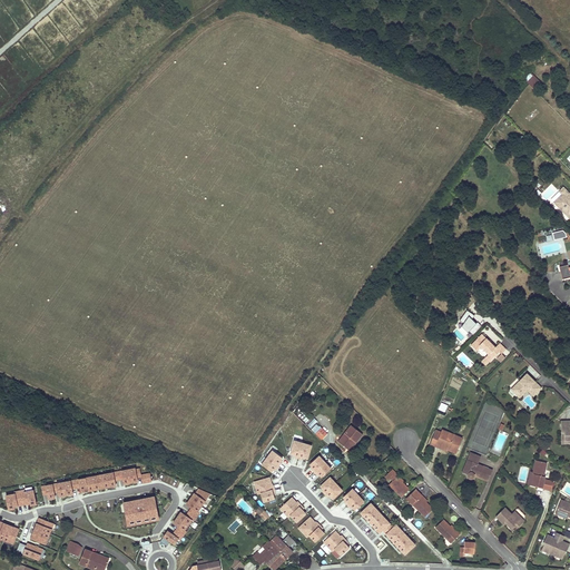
[(541,82),(532,72),(524,79),(534,88),(541,82)]
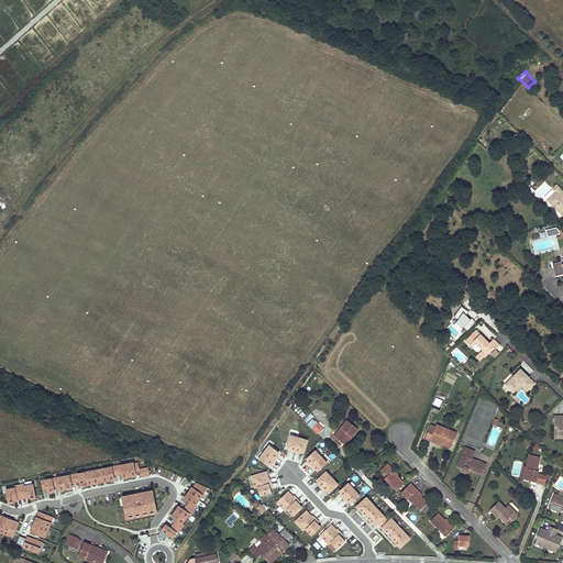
[(562,191),(556,186),(552,190),(555,194),(548,201),(562,217),(562,216),(562,191)]
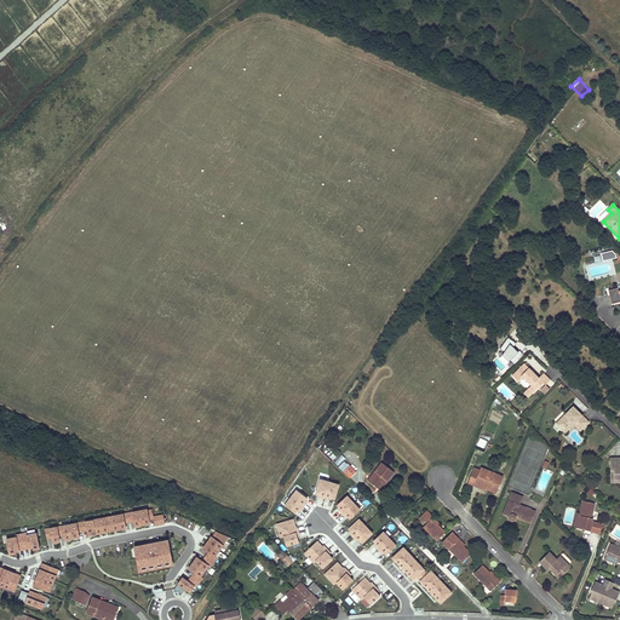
[(616,259),(615,254),(613,252),(601,254),(603,263),(616,259)]
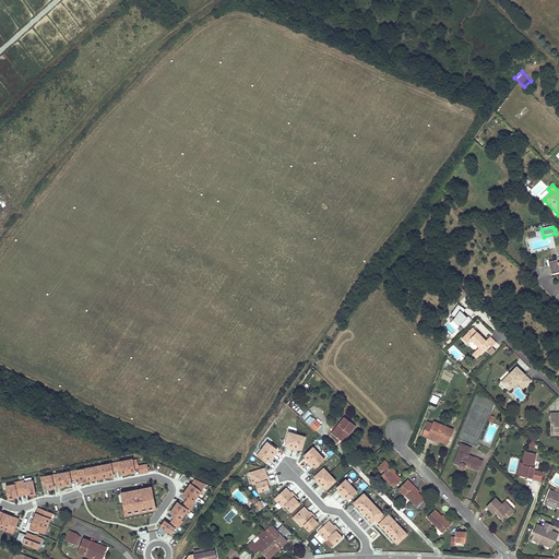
[(558,260),(555,261),(555,259),(546,261),(549,273),(558,271),(558,272),(558,271),(558,260)]
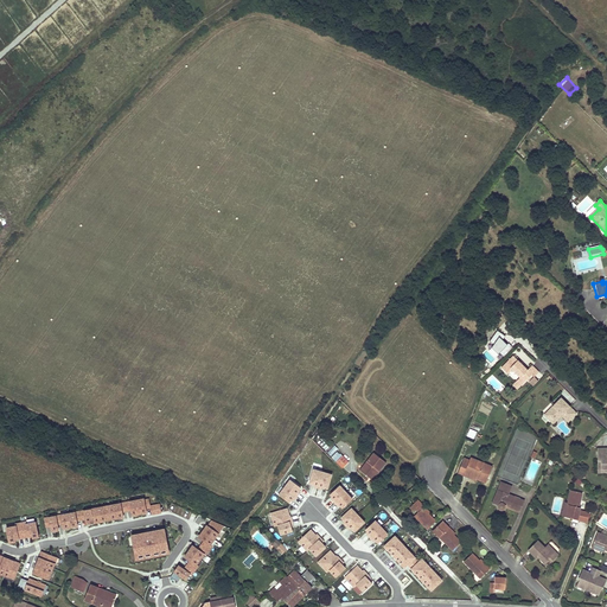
[(509,344),(508,345),(503,342),(506,337),(498,331),(490,342),(494,345),(492,349),(499,355),(500,353),(504,358),(513,349),(509,344)]
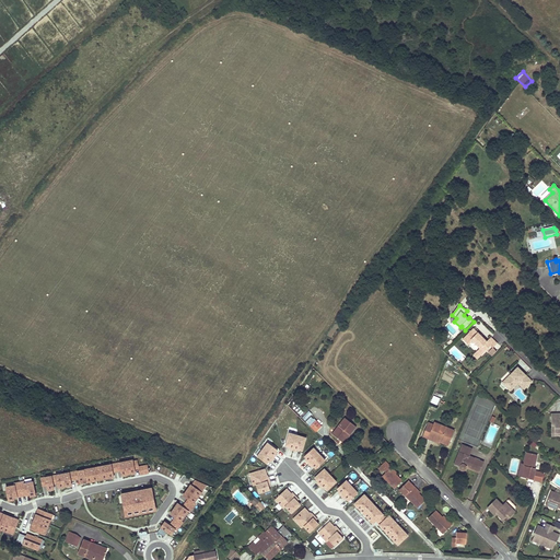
[(493,348),(498,343),(491,337),(488,341),(482,337),(481,338),(480,336),(480,335),(474,329),(464,340),(469,346),(474,341),(481,349),(479,351),(482,356),(491,346),(493,348)]
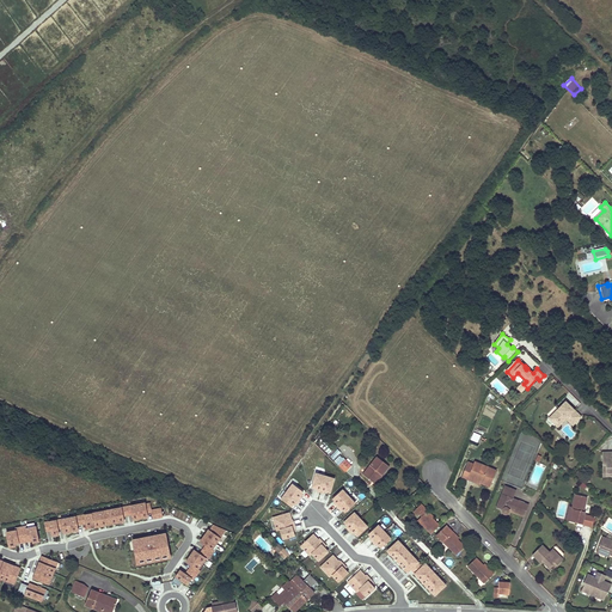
[(527,389),(524,384),(518,389),(522,393),(527,389)]
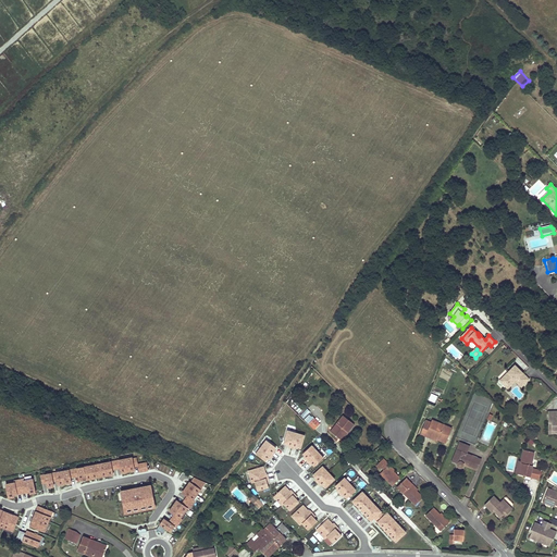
[(515,366),(499,381),(506,387),(515,379),(523,385),(529,380),(515,366)]
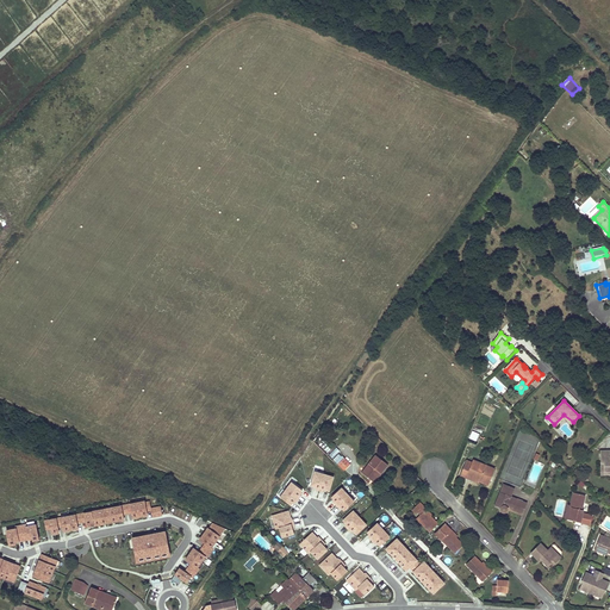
[(564,418),(571,425),(573,422),(564,415),(554,424),(555,427),(564,418)]
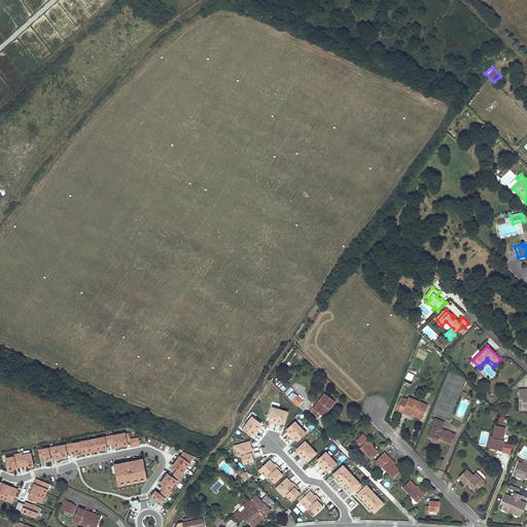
[(415,375),(408,373),(406,379),(412,381),(415,375)]
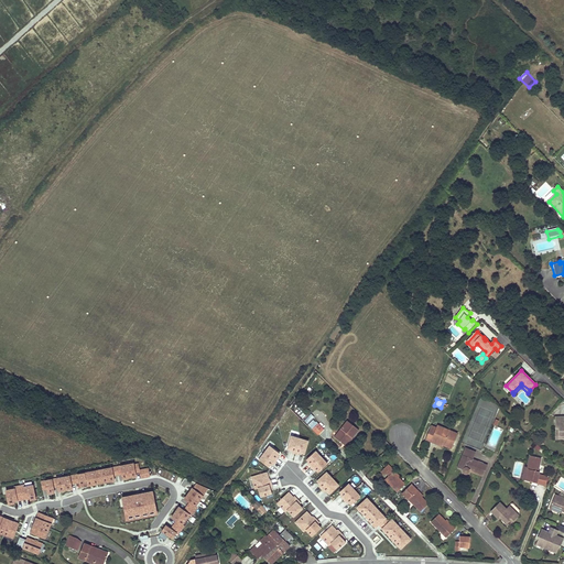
[(314,418),(312,414),(304,421),(307,424),(314,418)]
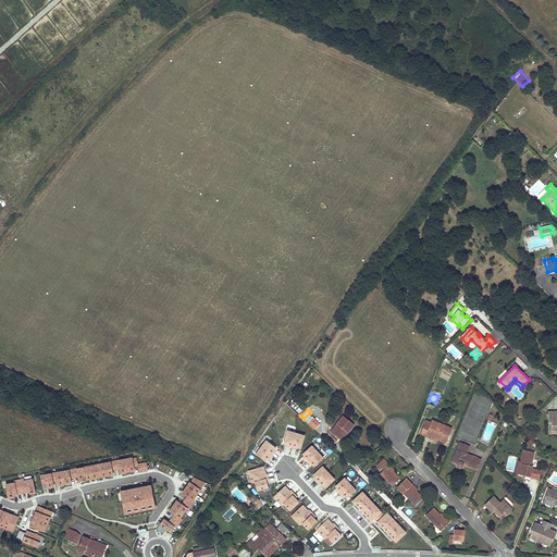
[(308,424),(314,419),(311,417),(309,416),(304,420),(308,424)]
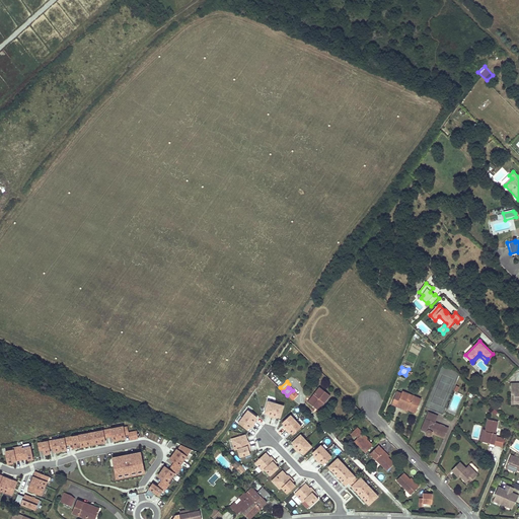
[(323,403),(326,399),(329,396),(319,388),(313,395),(307,402),(314,409),(319,401),(320,400),(323,403)]
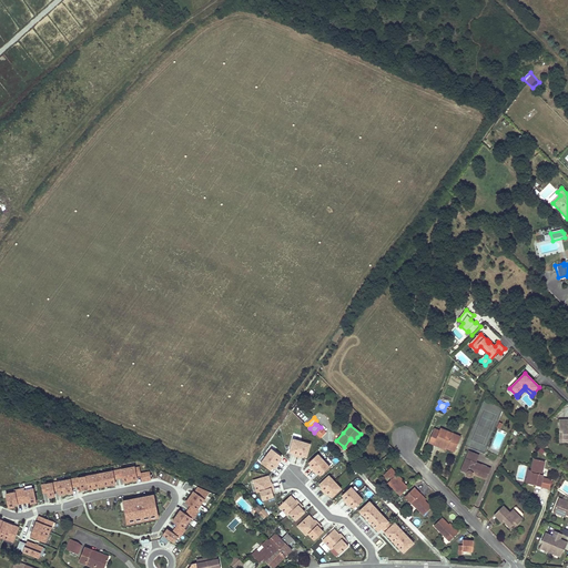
[(321,427),(314,433),(320,438),(325,433),(321,427)]
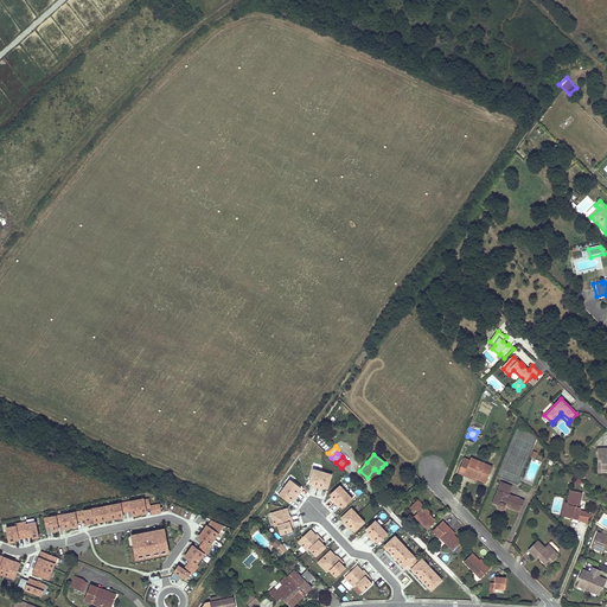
[(459,473),(465,475),(466,473),(477,477),(475,479),(485,483),(492,468),(472,459),(471,461),(465,459),(459,473)]
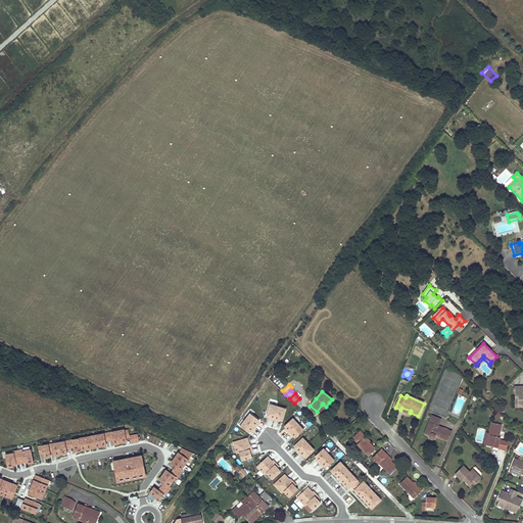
[(317,412),(320,414),(326,407),(323,403),(322,405),(317,412)]
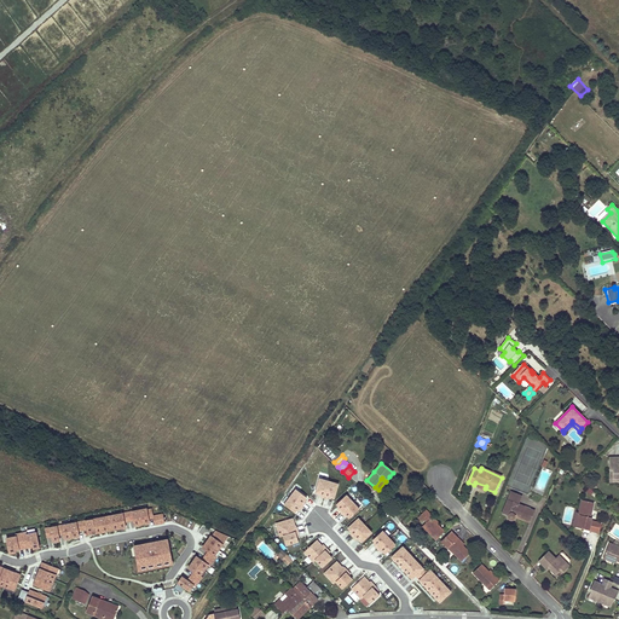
[(330,482),(320,480),(316,493),(320,495),(320,497),(324,498),(330,482)]
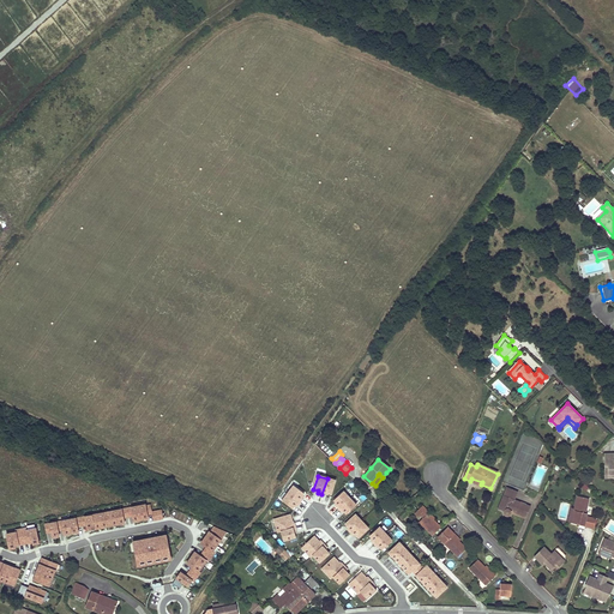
[(336,481),(327,479),(321,494),(326,495),(327,493),(332,495),(336,481)]
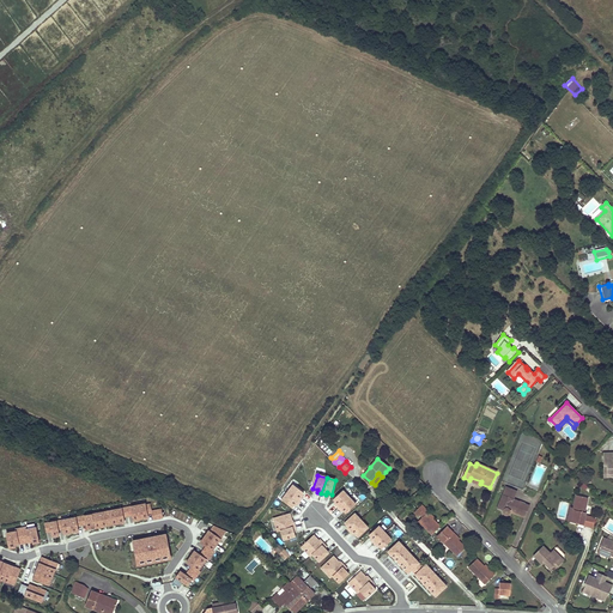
[(293,485),(289,493),(301,503),(303,499),(302,497),(304,493),(293,485)]
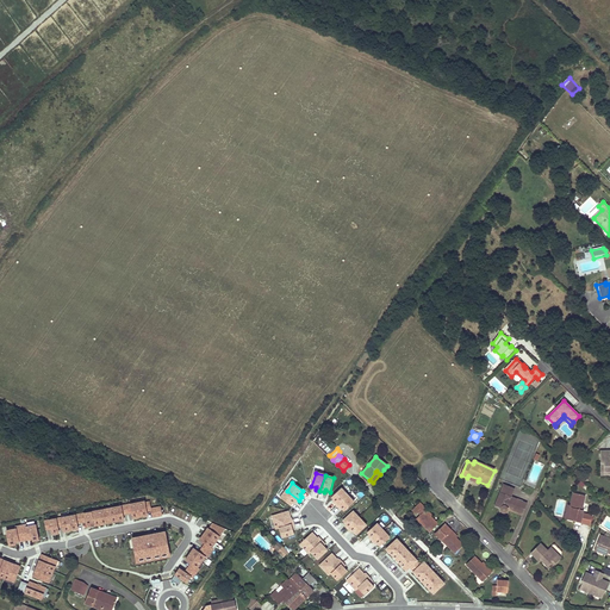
[(524,516),(529,503),(514,496),(516,490),(505,485),(502,493),(504,495),(498,509),(504,511),(504,512),(504,514),(505,515),(506,515),(508,515),(508,514),(509,514),(509,512),(510,510),(524,516)]
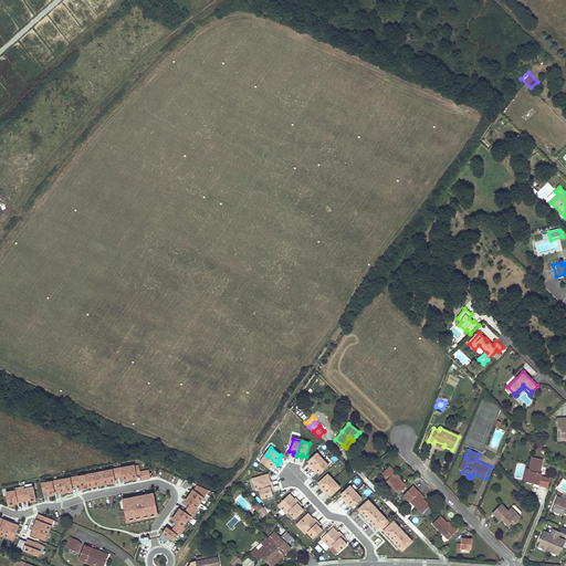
[(310,467),(313,470),(323,460),(317,453),(308,462),(312,465),(310,467)]
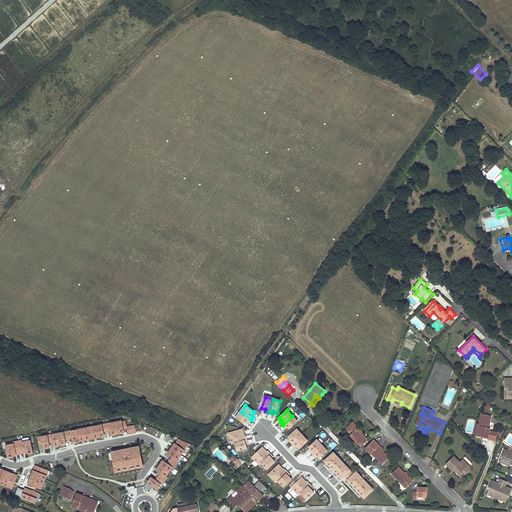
[(241,412),(236,418),(244,425),(247,421),(249,423),(251,420),(241,412)]
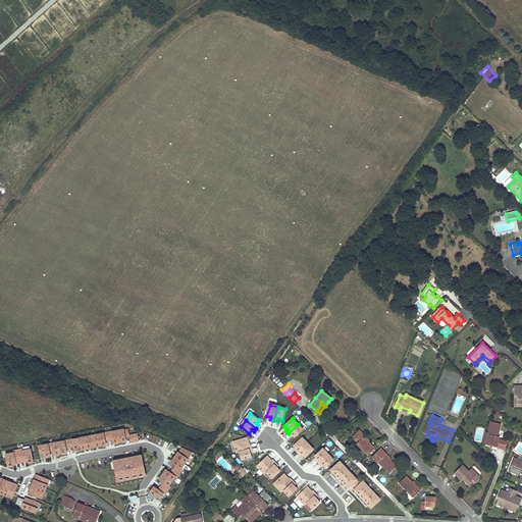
[(498,435),(500,423),(489,420),(487,433),(488,433),(486,445),(504,449),(505,440),(499,438),(499,435),(498,435)]
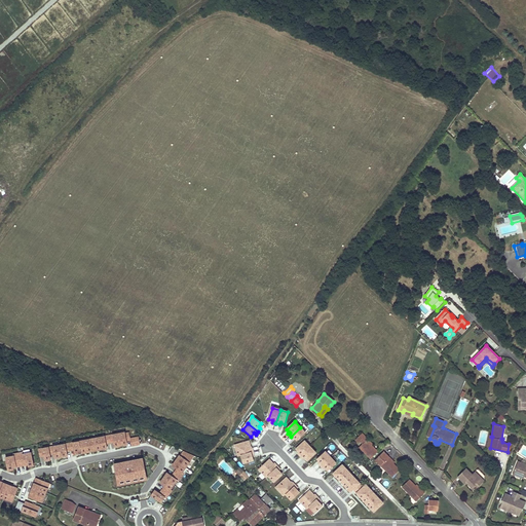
[(306,434),(300,427),(291,437),(293,440),(295,438),(298,441),(306,434)]
